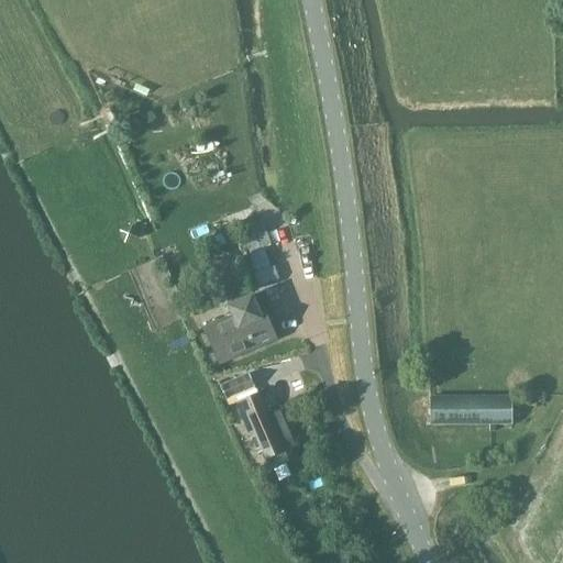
[(271,245),(262,221),(236,229),(246,256),(217,267),(227,297),(274,279),(263,249),(271,245)]
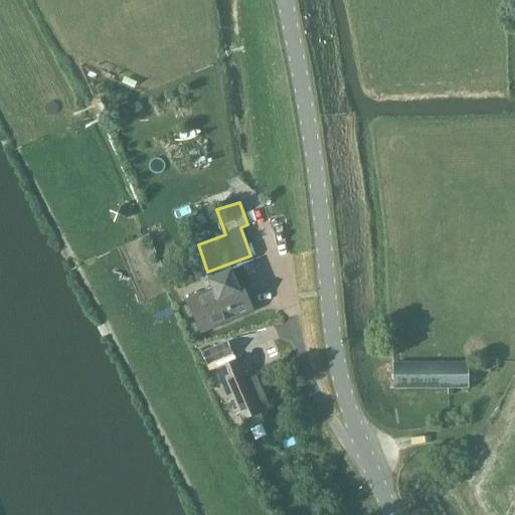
[(113,224),(120,221),(125,219),(120,206),(116,208),(108,211),(113,224)]
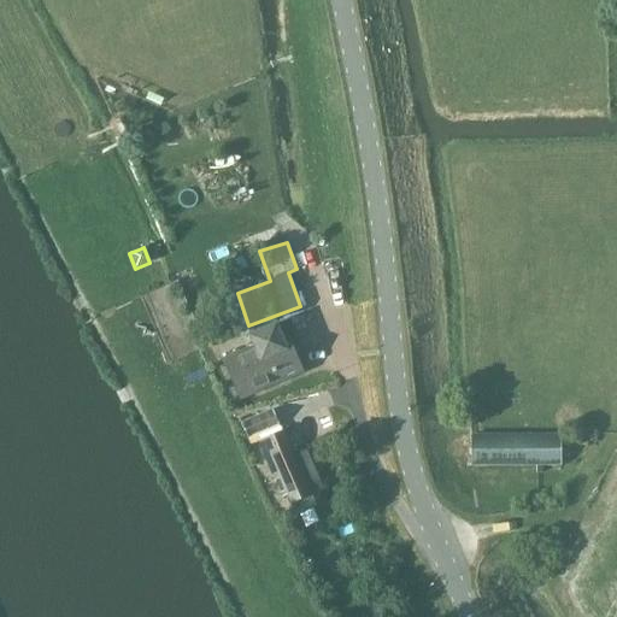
[(246,270),(241,258),(225,264),(230,276),(246,270)]
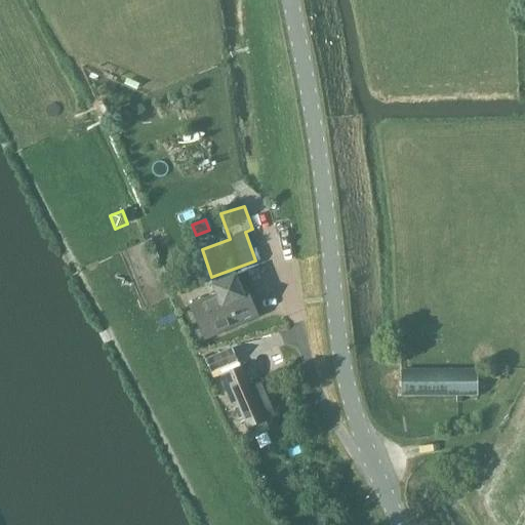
[(241,283),(189,307),(203,339),(257,316),(241,283)]
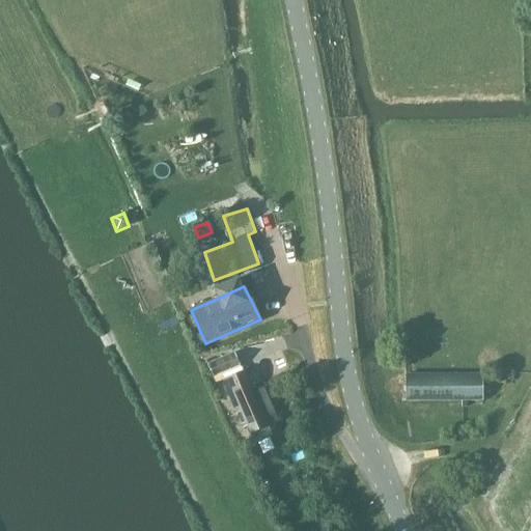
[(233,354),(207,365),(213,378),(240,366),(233,354)]
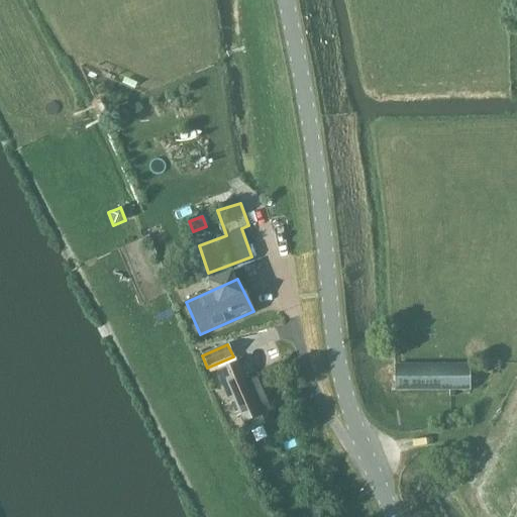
[(234,362),(215,370),(235,416),(266,403),(254,378),(243,383),(234,362)]
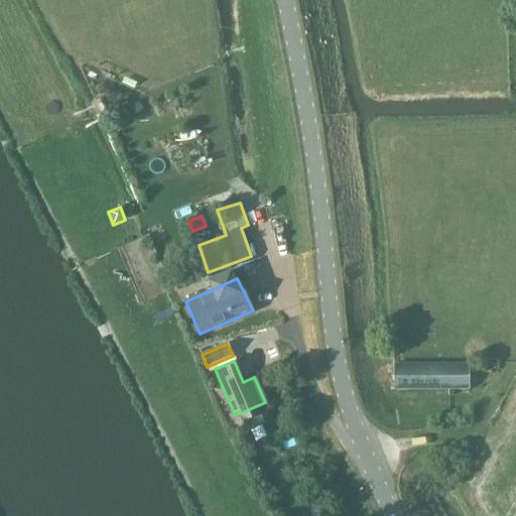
[(395,389),(469,389),(468,363),(395,364),(395,389)]
